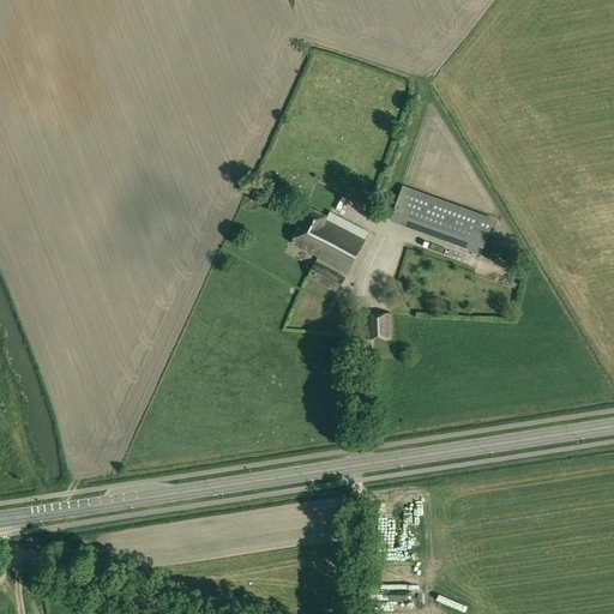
[(262,175),(258,185),(265,188),(270,180),(262,175)]
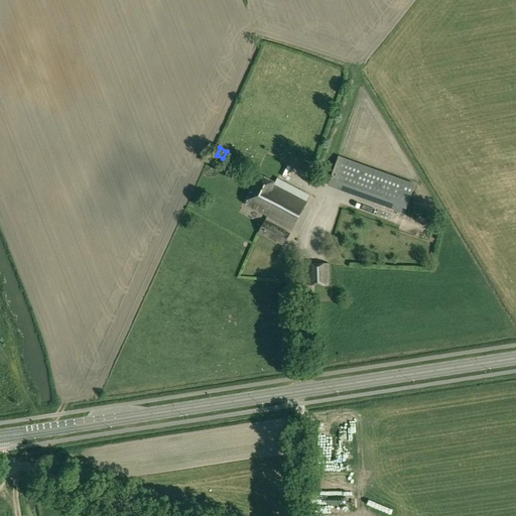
[(339,157),(329,183),(405,211),(414,184),(339,157)]
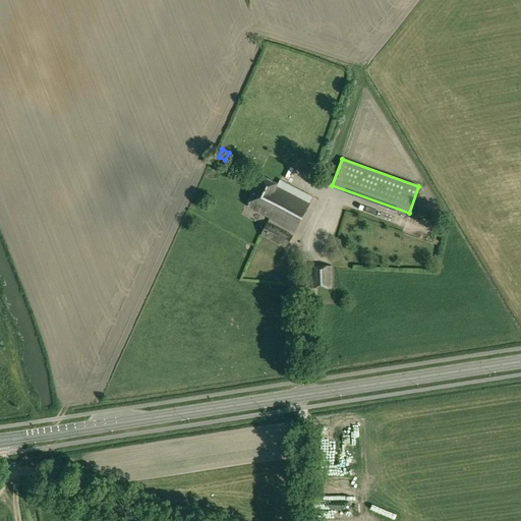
[(263,176),(247,207),(295,231),(309,205),(276,187),(278,184),(263,176)]
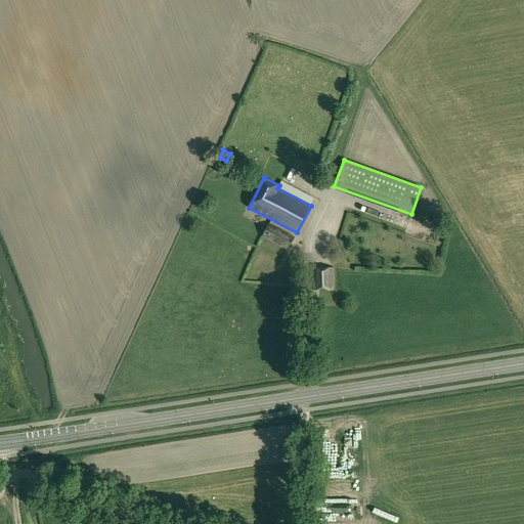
[(268,224),(262,236),(288,250),(295,236),(268,224)]
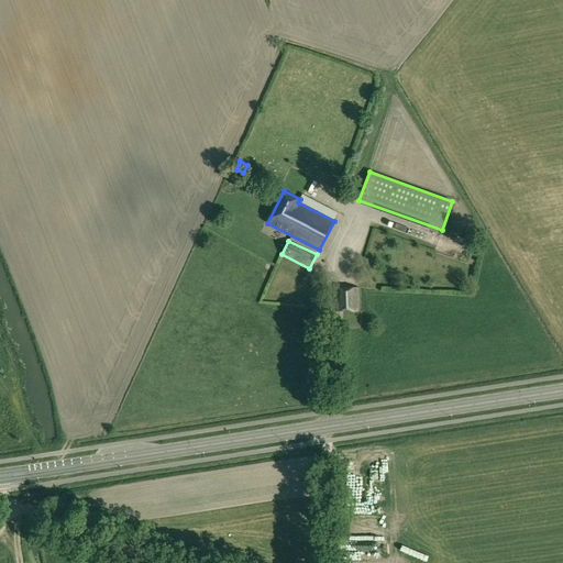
[(359,287),(335,287),(337,312),(359,311),(359,287)]
